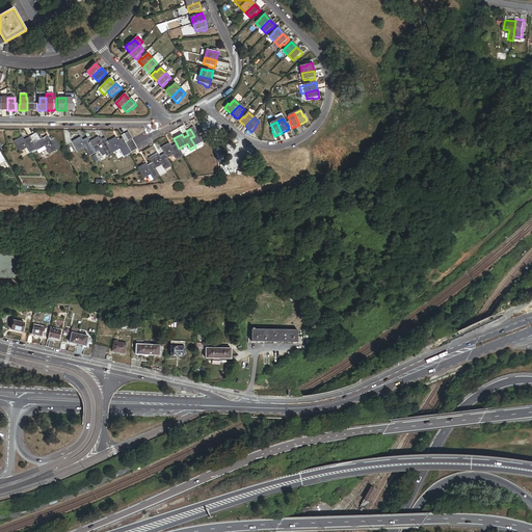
[(202,141),(197,134),(194,136),(190,138),(194,144),(202,141)]
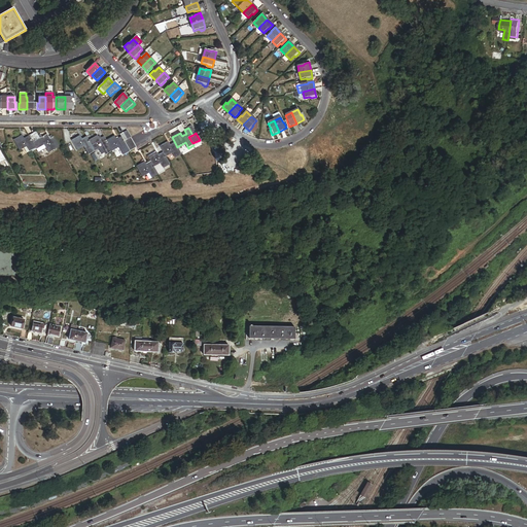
[(39,139),(36,141),(33,143),(36,148),(40,145),(43,143),(46,148),(49,153),(59,147),(53,138),(51,136),(48,138),(47,135),(42,138),(40,135),(38,136),(39,139)]
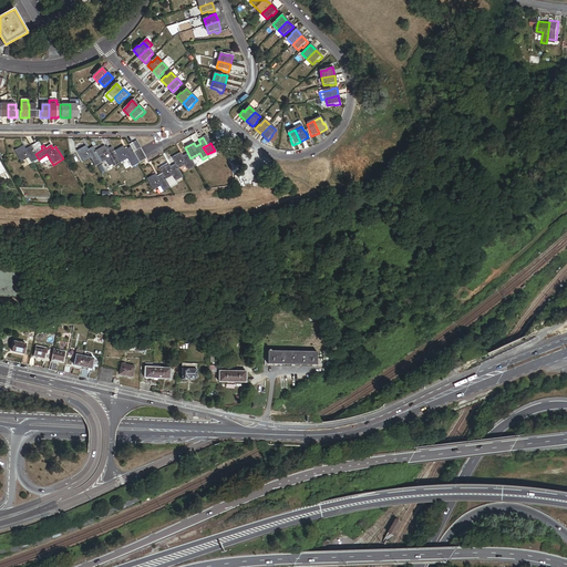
[(35,154),(31,147),(27,150),(24,146),(14,152),(21,162),(30,156),(33,163),(39,160),(35,154)]
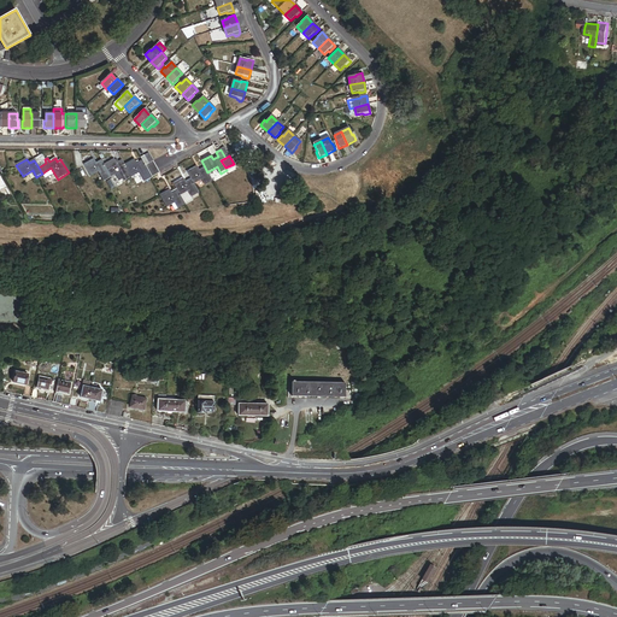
[(105,165),(103,160),(97,163),(94,159),(84,165),(90,177),(100,171),(106,181),(112,177),(105,165)]
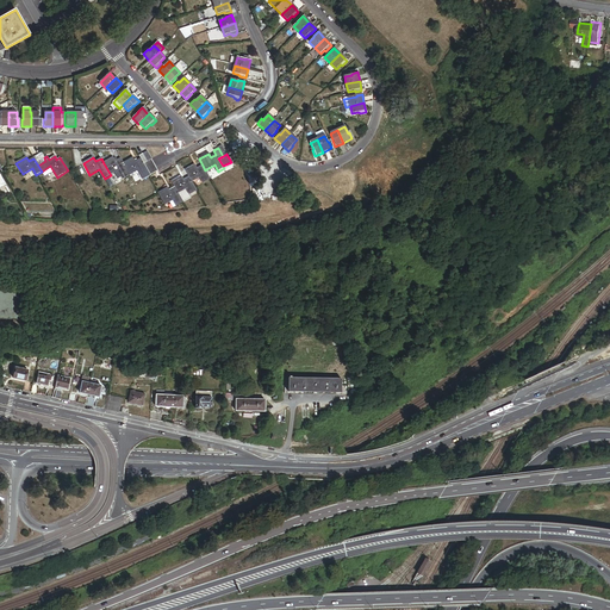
[(122,160),(120,159),(116,162),(113,157),(104,163),(111,175),(119,170),(125,179),(130,175),(124,163),(122,160)]
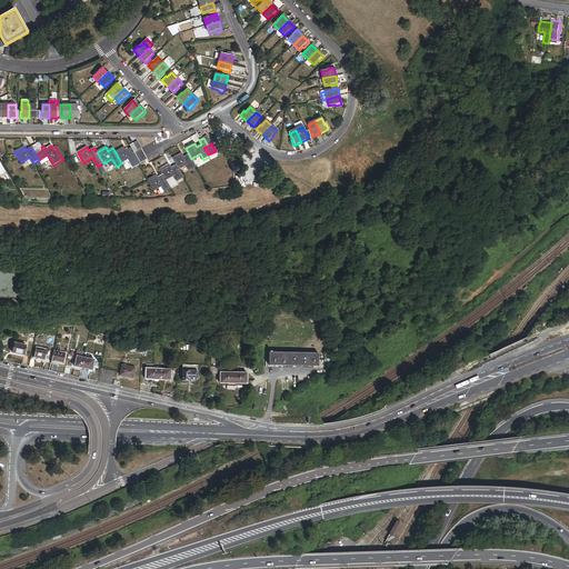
[(135,152),(131,148),(126,150),(125,147),(116,152),(121,163),(130,158),(135,167),(139,165),(140,163),(138,160),(137,157),(135,152)]
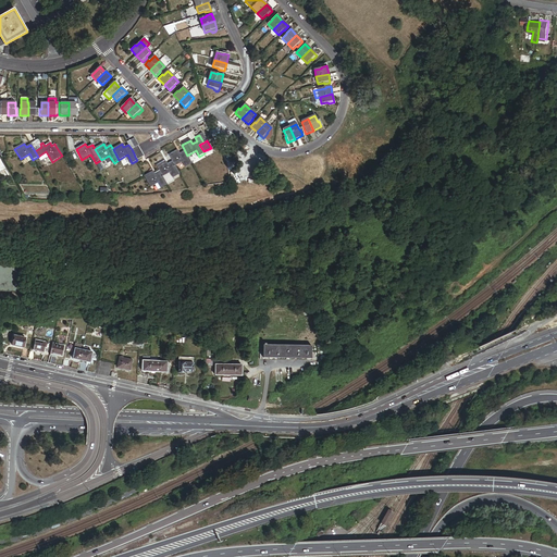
[(187,156),(185,151),(180,155),(178,150),(169,156),(173,162),(175,166),(184,161),(187,166),(192,164),(187,156)]
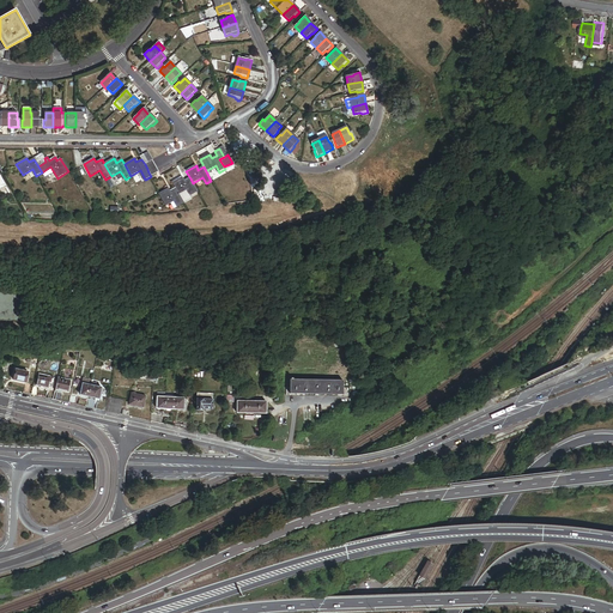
[(54,173),(50,167),(47,169),(42,173),(46,177),(54,173)]
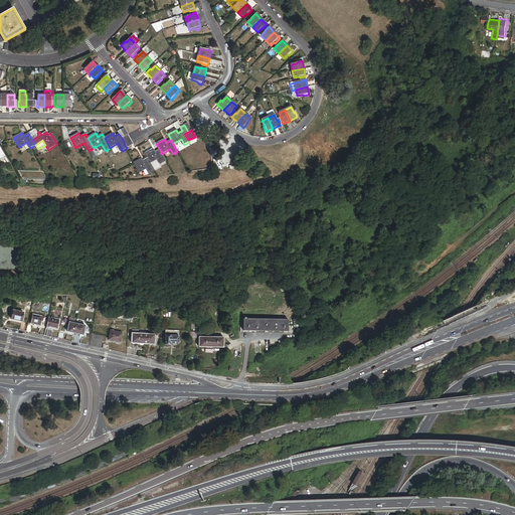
[(166,162),(162,154),(160,150),(155,152),(153,149),(145,154),(148,160),(150,163),(158,159),(161,164),(166,162)]
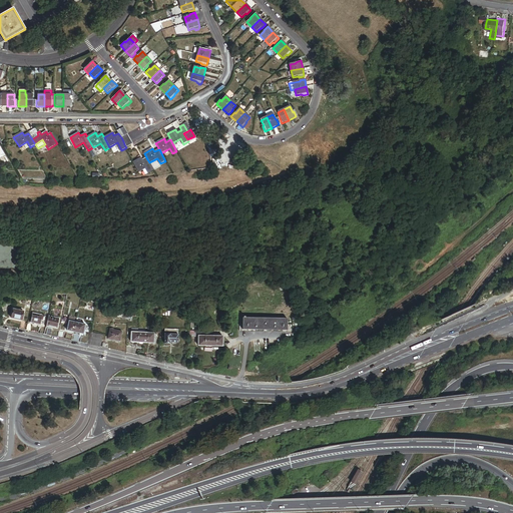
[(143,161),(141,158),(133,162),(138,172),(144,169),(147,174),(149,173),(154,170),(149,162),(147,159),(143,161)]
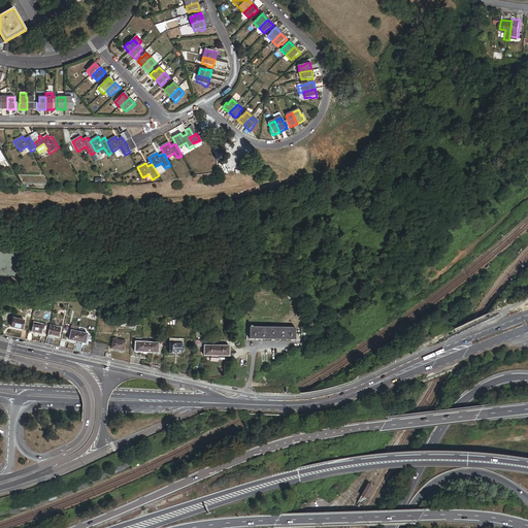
[(0,276),(19,277),(20,252),(0,250),(0,276)]
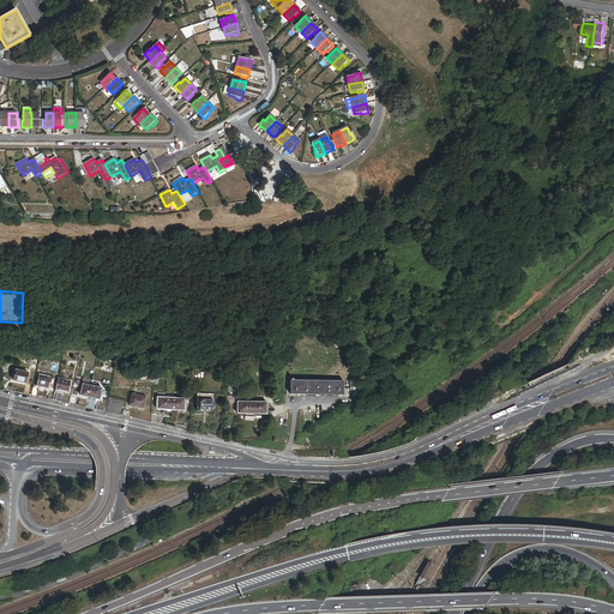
[(29,373),(16,369),(13,381),(26,384),(29,373)]
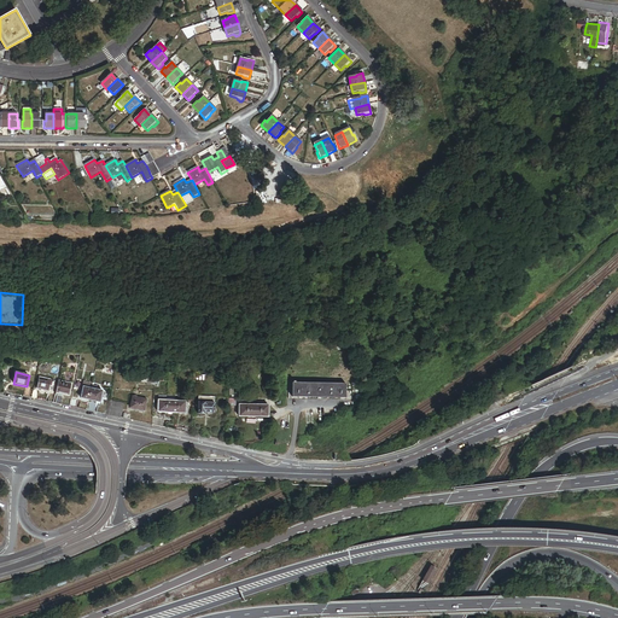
[(50,390),(51,380),(39,377),(36,389),(48,391),(50,390)]
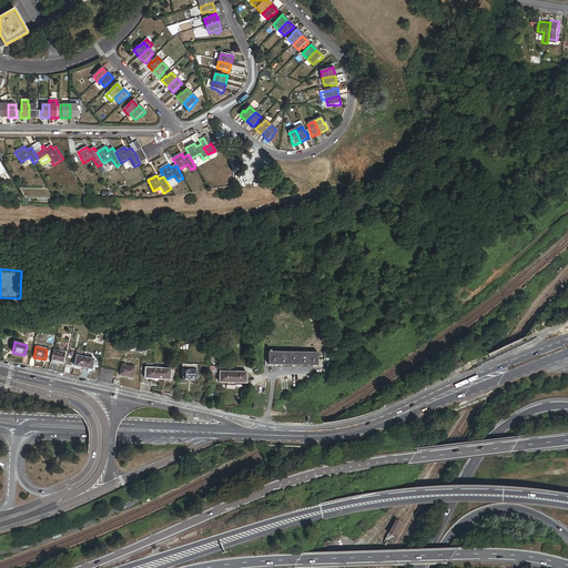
[(66,353),(53,350),(51,361),(58,362),(62,363),(66,353)]
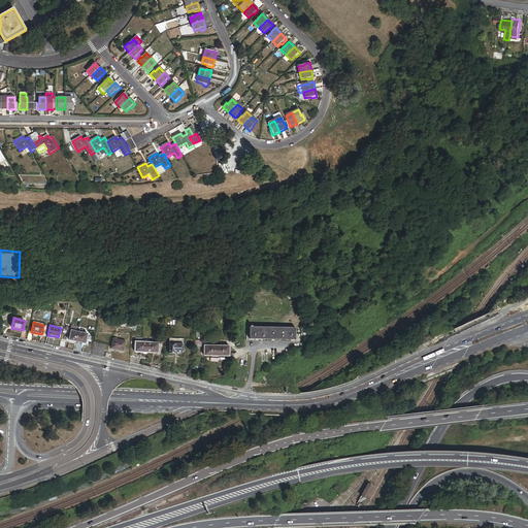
[(295,328),(250,327),(250,333),(246,333),(246,341),(298,341),(298,334),(295,334),(295,328)]
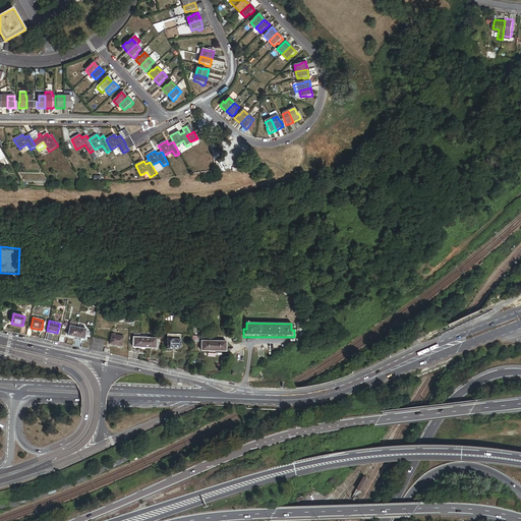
[(27,329),(29,328),(21,326),(20,334),(26,336),(27,329)]
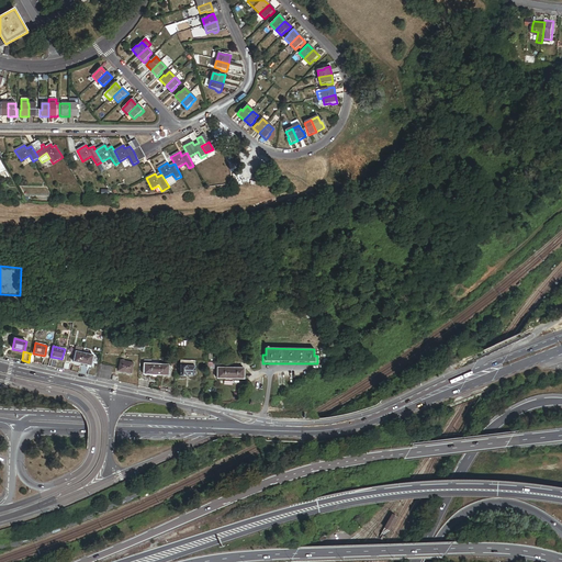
[(80,363),(82,353),(81,352),(76,351),(74,362),(80,363)]
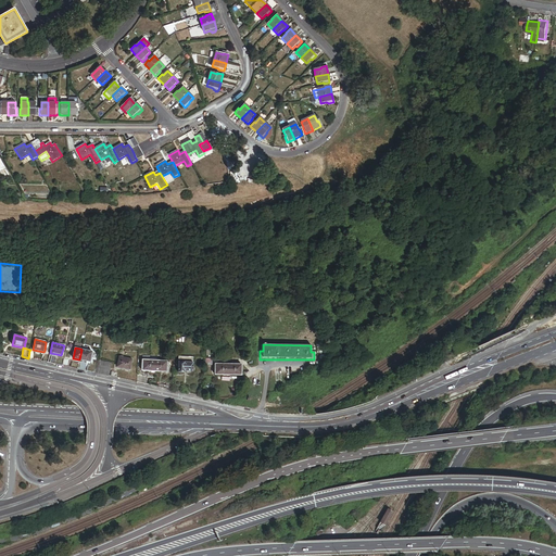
[(92,352),(81,350),(79,359),(90,362),(91,357),(92,354),(92,352)]
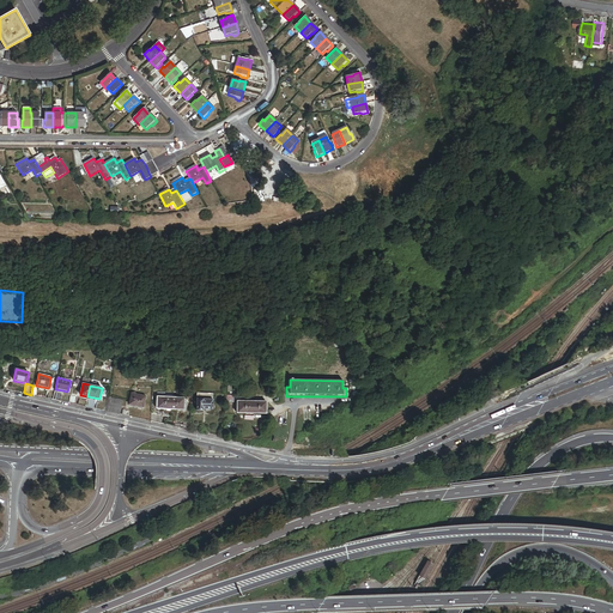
[(145,396),(132,394),(129,405),(143,407),(145,396)]
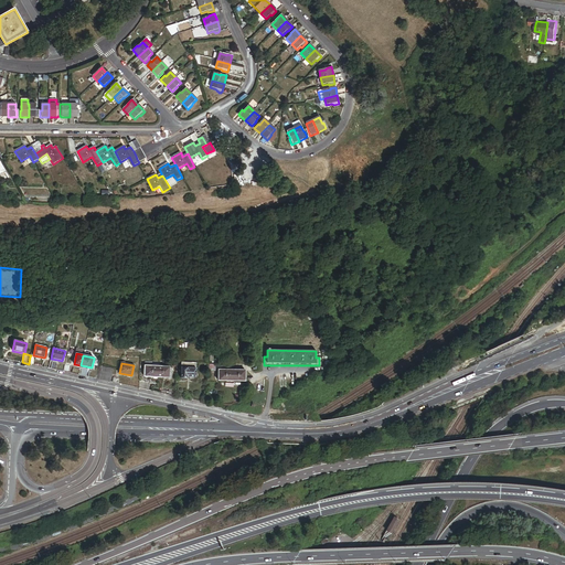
[(99,366),(97,379),(110,382),(114,370),(99,366)]
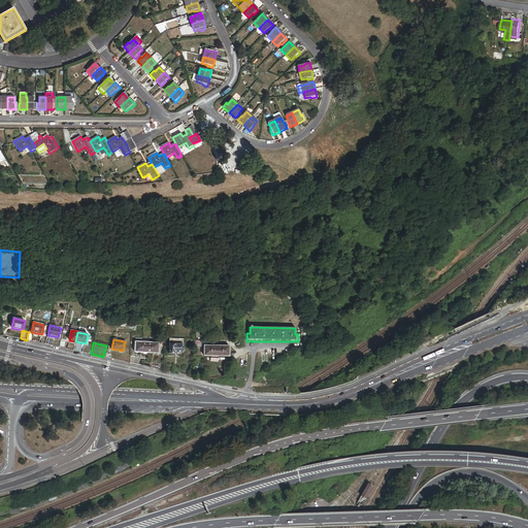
[(152,353),(152,342),(142,342),(141,352),(143,352),(146,353),(152,353)]
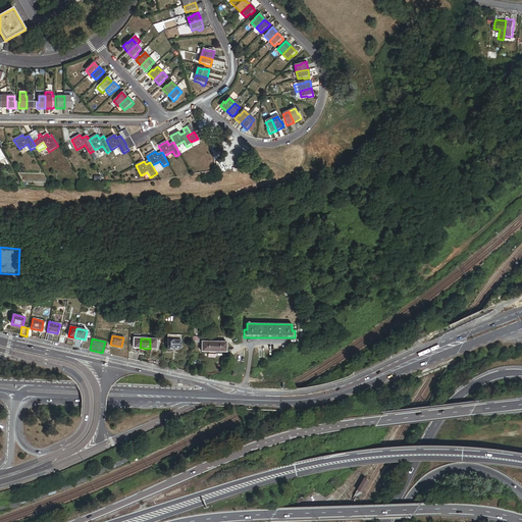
[(180,340),(167,340),(166,349),(172,350),(172,348),(180,349),(180,340)]
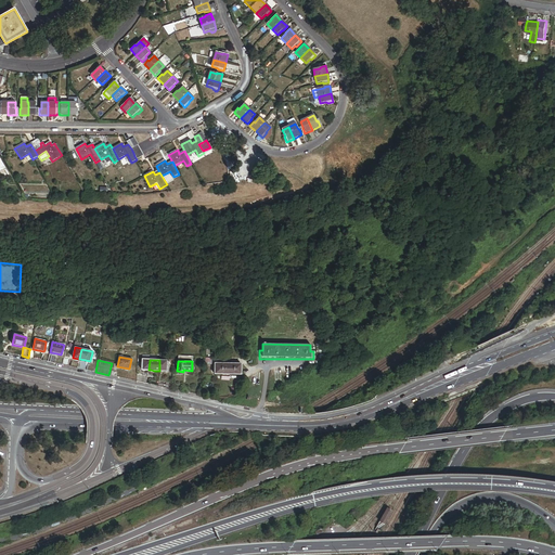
[(241,364),(215,363),(215,374),(241,375),(241,364)]
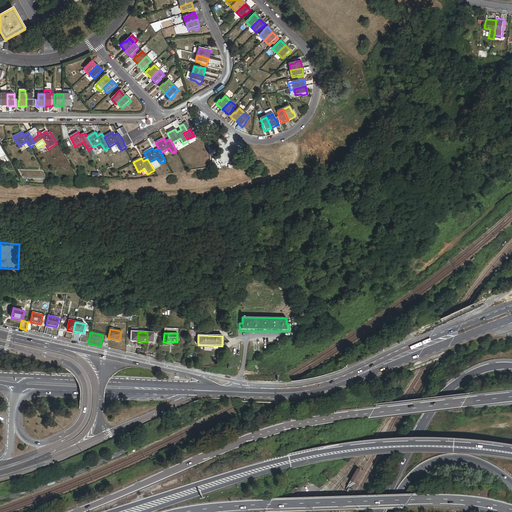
[(126,352),(134,354),(136,347),(126,345),(126,352)]
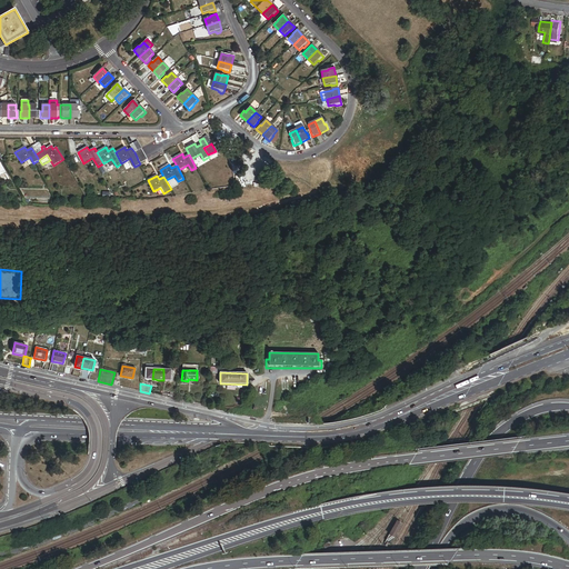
[(389,542),(391,543),(401,523),(397,521),(386,541),(387,541),(385,546),(387,547),(389,542)]
